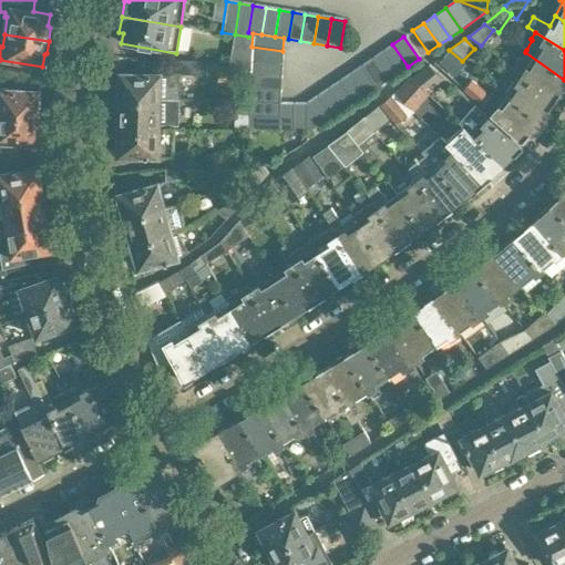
[(408,67),(392,44),(382,52),(397,74),(408,67)]
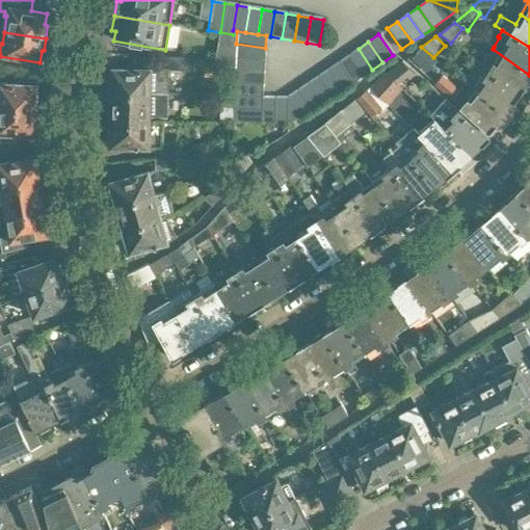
[(264,60),(265,48),(236,44),(235,56),(264,60)]
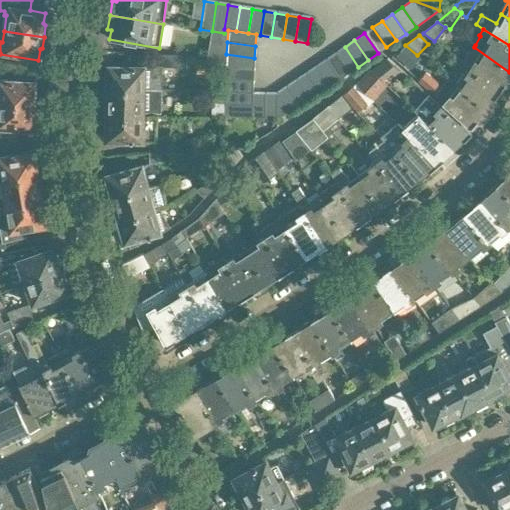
[(358,67),(345,47),(335,54),(348,73),(358,67)]
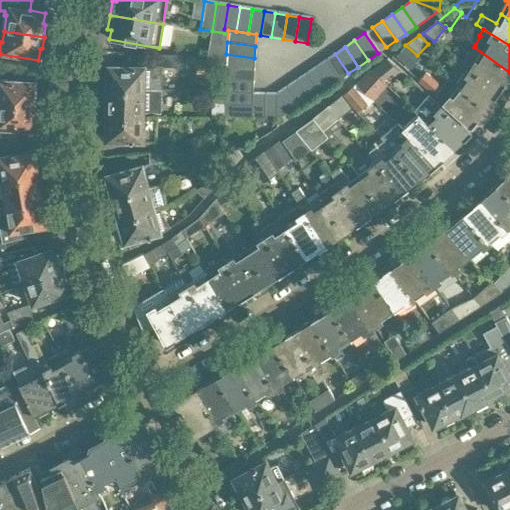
[(509,73),(509,72),(474,47),(462,62),(465,65),(468,68),(467,69),(498,92),(499,91),(502,85),(507,84),(509,77),(509,74),(509,73)]
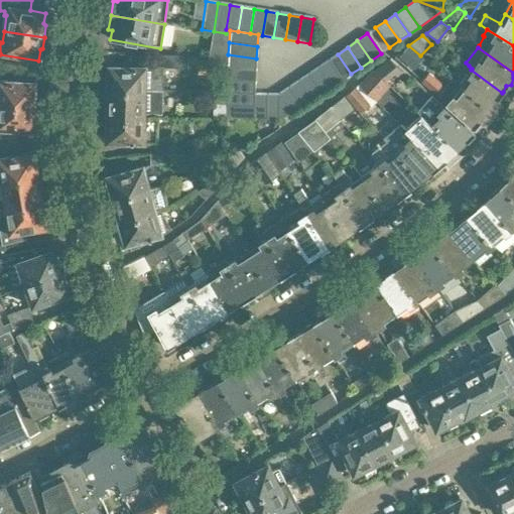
[(255,71),(256,58),(228,54),(227,69),(255,71)]
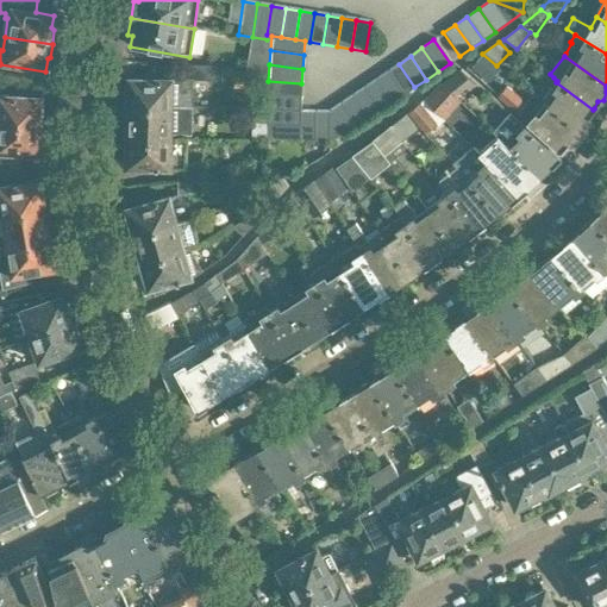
[(414,87),(399,64),(387,72),(402,95),(414,87)]
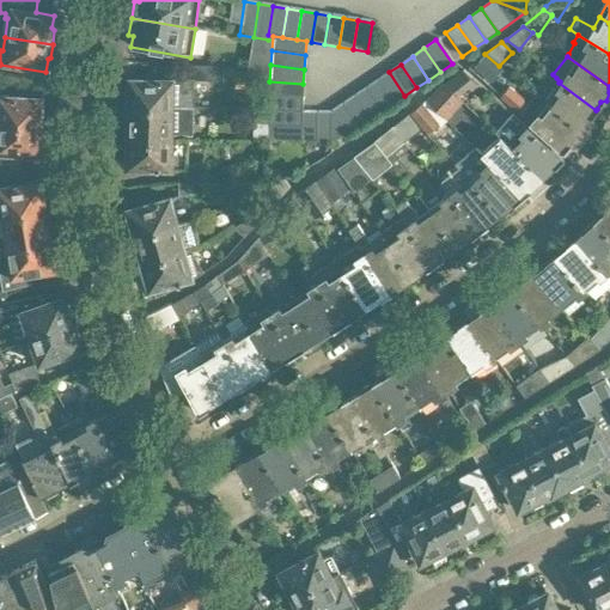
[(220,80),(221,69),(208,66),(185,66),(185,68),(156,68),(154,80),(129,79),(129,91),(126,92),(126,101),(128,103),(128,108),(191,109),(193,80),(220,80)]
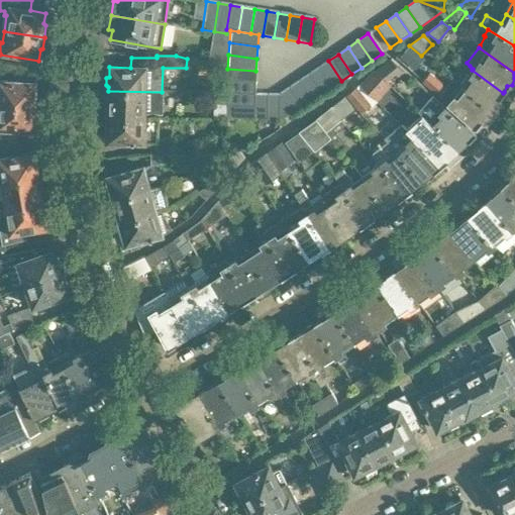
[(425,67),(438,77),(446,67),(433,57),(425,67)]
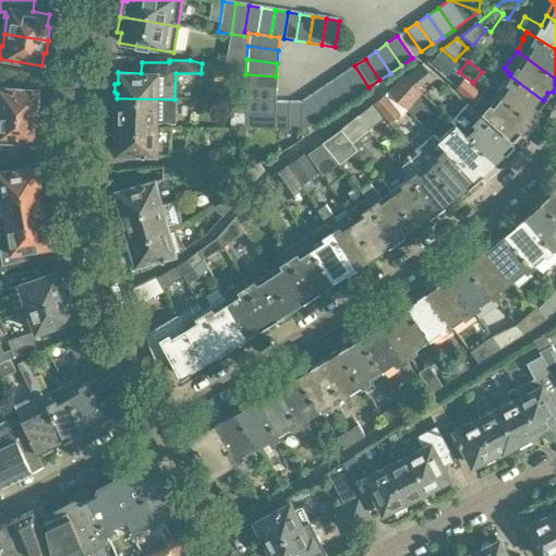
[(497,63),(493,71),(502,77),(507,71),(504,68),(497,63)]
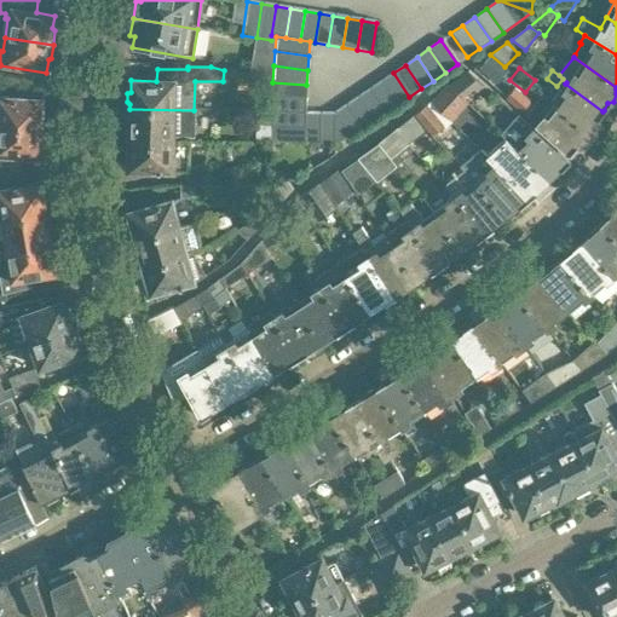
[(462,101),(479,82),(467,71),(448,86),(448,87),(448,88),(460,101),(461,99),(462,101)]
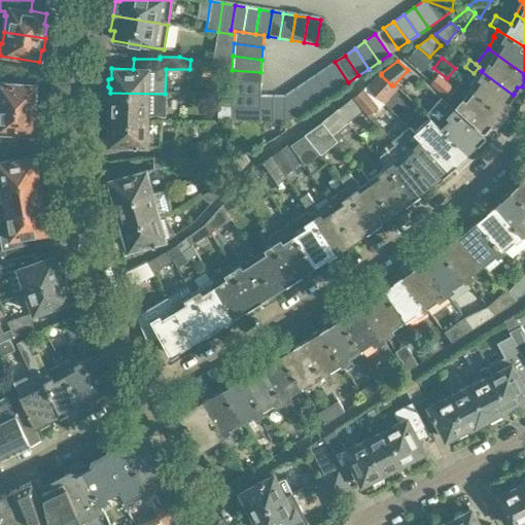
[(348,82),(335,62),(324,69),(338,90),(348,82)]
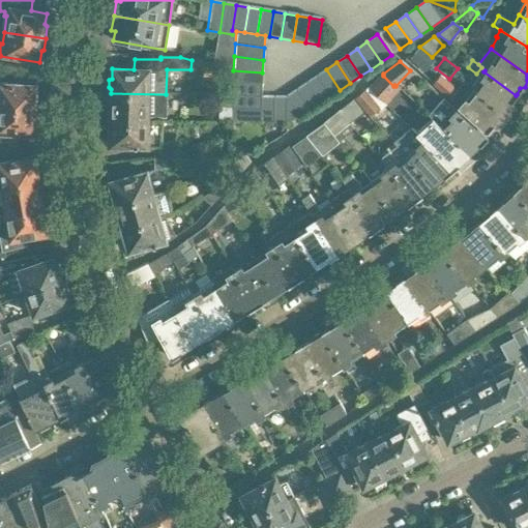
[(340,90),(326,69),(316,77),(329,97),(340,90)]
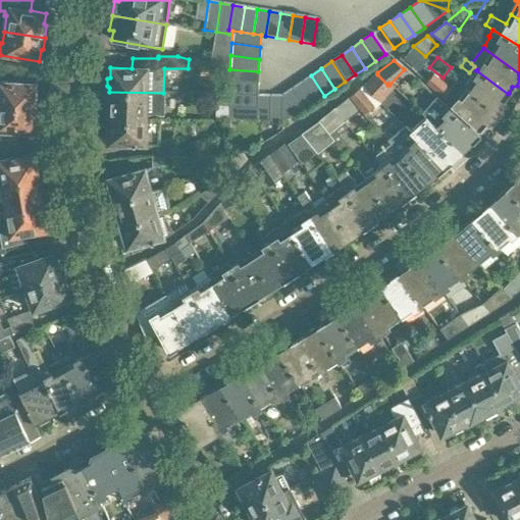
[(257,82),(258,71),(229,69),(228,81),(257,82)]
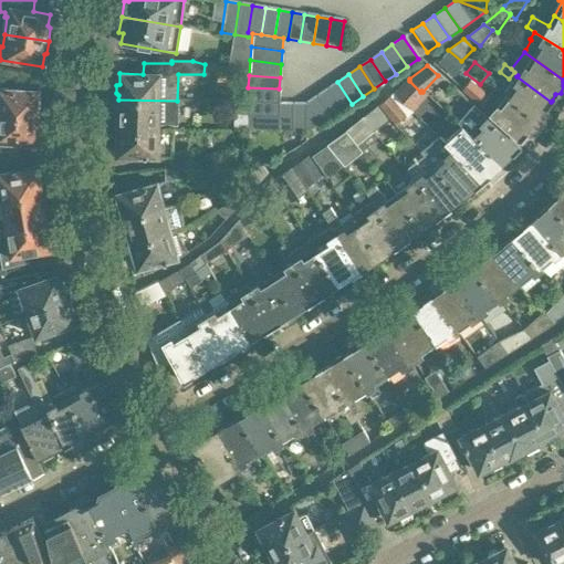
[(551,102),(517,76),(512,84),(511,83),(502,93),(505,95),(504,96),(538,124),(536,121),(541,119),(546,113),(545,110),(551,102)]
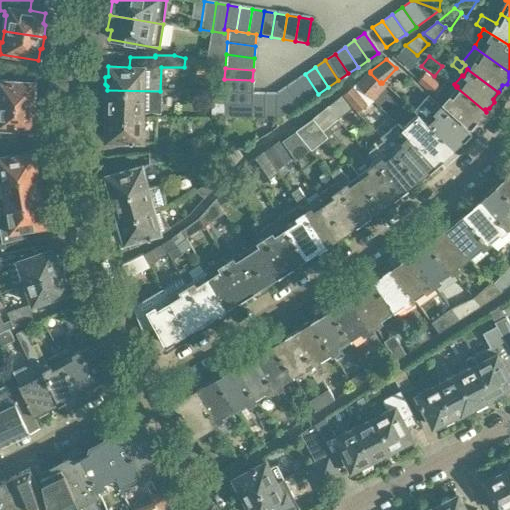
[(425,72),(417,81),(438,100),(443,94),(439,90),(436,88),(439,84),(425,72)]
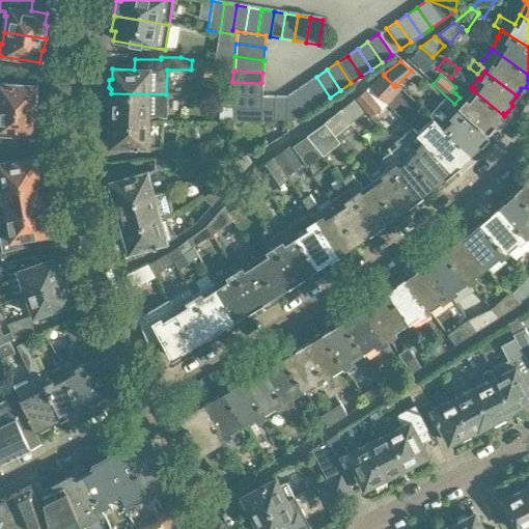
[(394,86),(384,76),(372,85),(385,95),(394,86)]
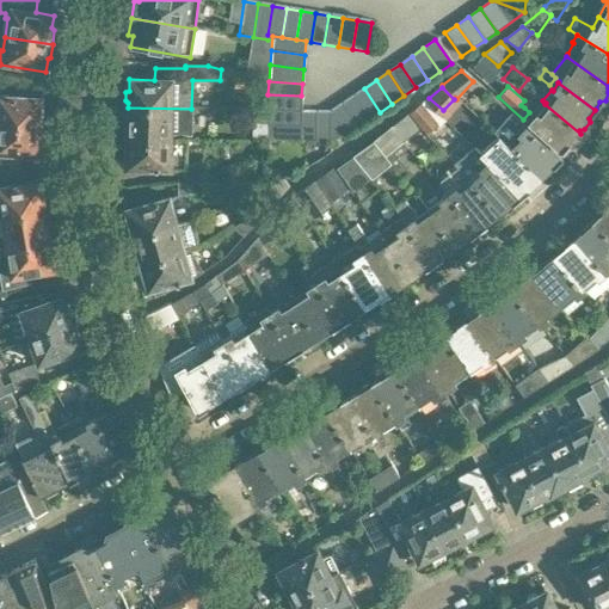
[(380,112),(364,88),(352,97),(369,121),(380,112)]
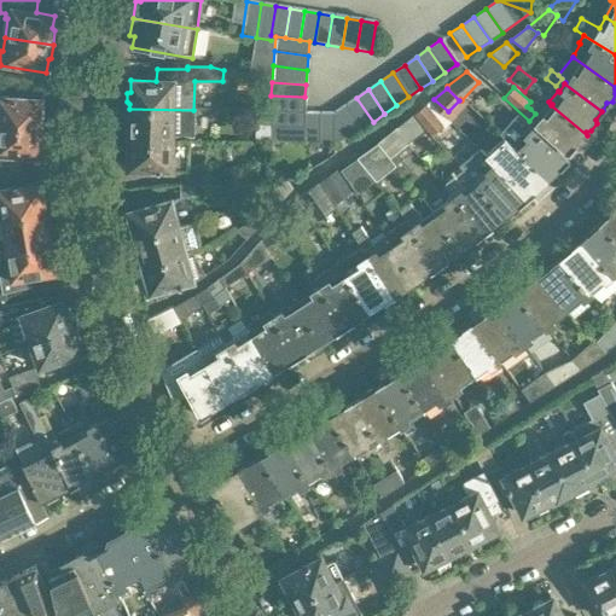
[(304,111),(304,97),(271,96),(271,126),(303,127),(303,114),(304,111)]
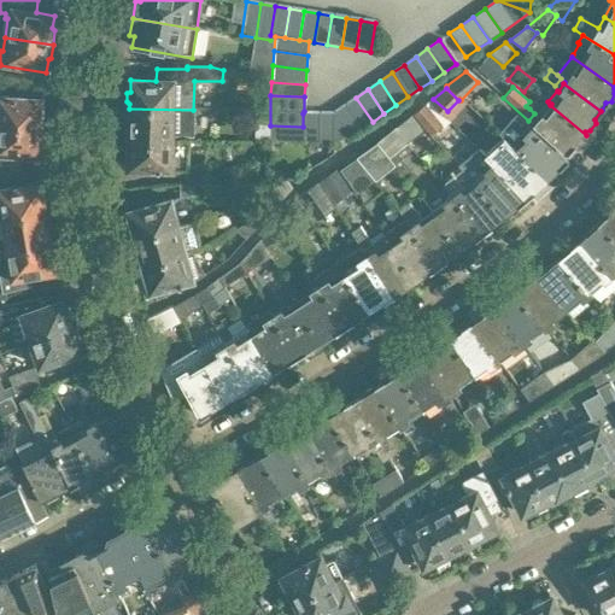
[(40,111),(40,99),(0,97),(0,127),(41,129),(42,115),(40,111)]
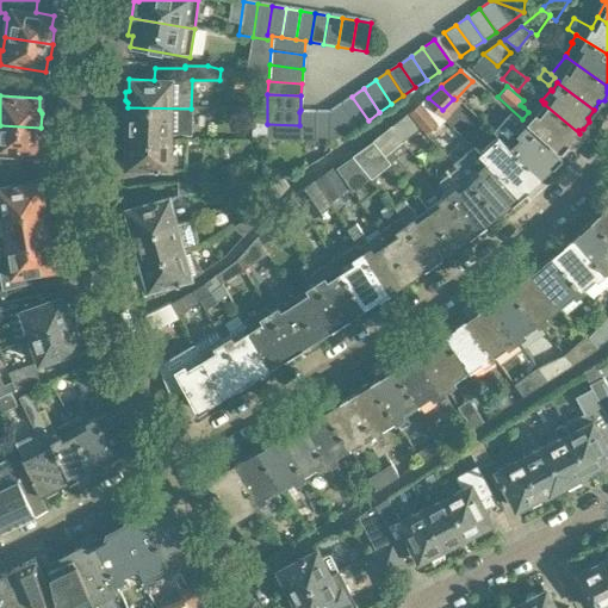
[(579,134),(544,104),(533,95),(523,107),(528,112),(522,119),(560,154),(566,146),(571,144),(577,137),(576,132),(579,134)]
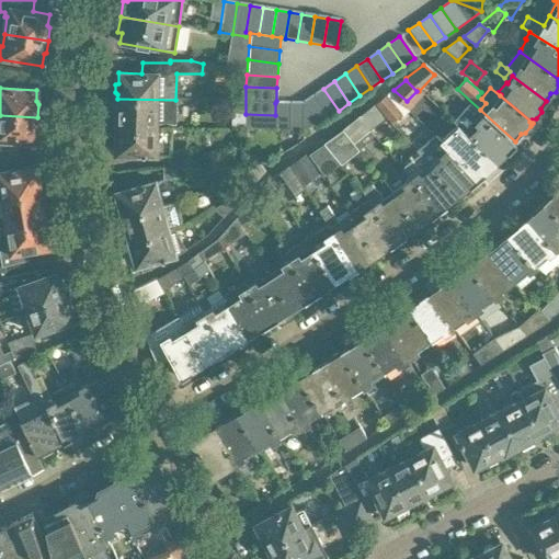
[(339,111),(323,89),(312,95),(328,117),(339,111)]
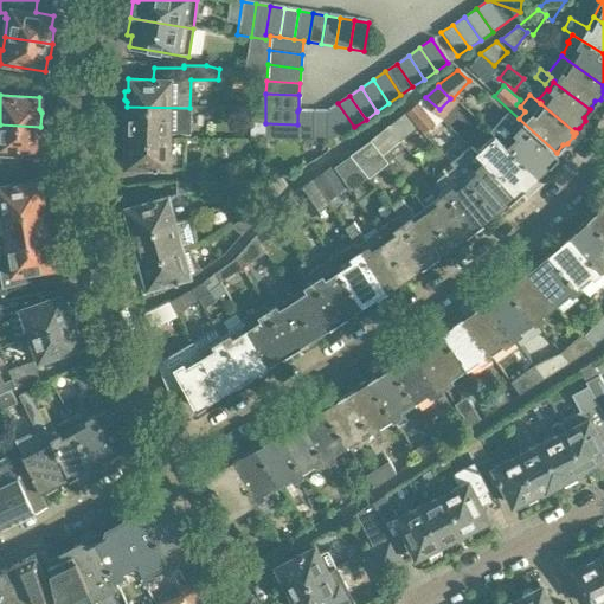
[(354,127),(338,103),(326,111),(326,113),(342,135),(354,127)]
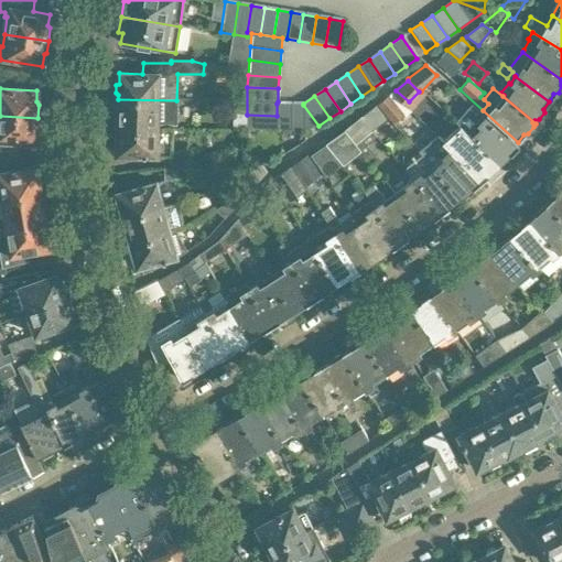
[(387,96),(377,105),(377,106),(391,125),(402,116),(387,96)]
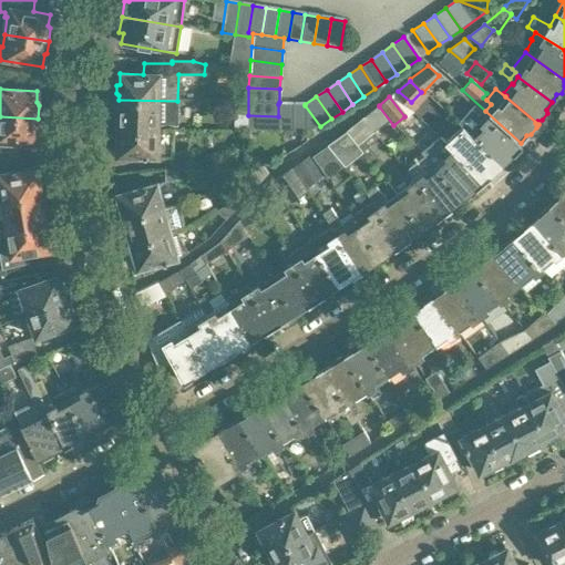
[(177,125),(177,101),(119,100),(119,104),(115,105),(115,113),(119,115),(117,130),(161,131),(161,130),(161,125),(177,125)]
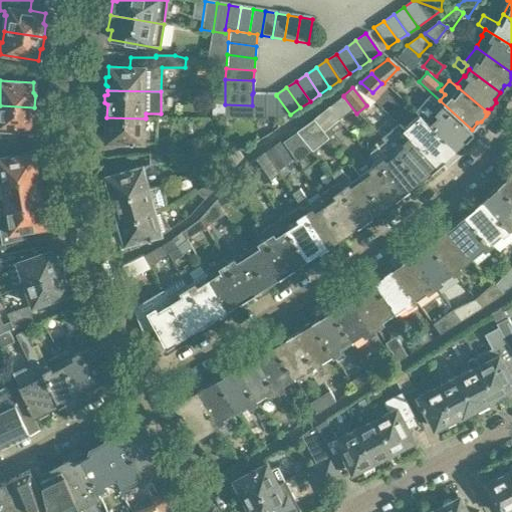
[(263,118),(264,94),(252,94),(252,105),(225,104),(225,117),(251,118),(263,118)]
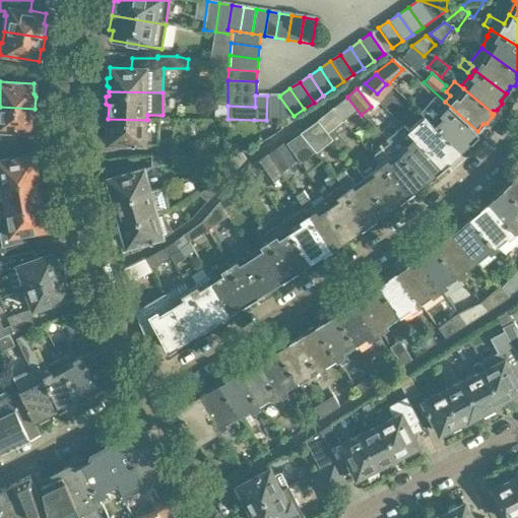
[(294,116),(279,96),(267,95),(266,120),(279,121),(294,116)]
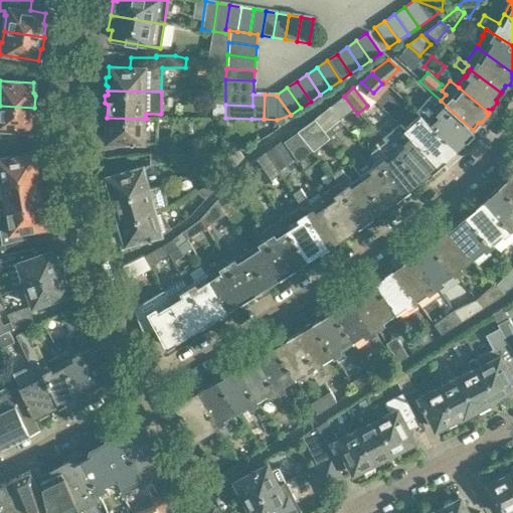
[(471,133),(431,96),(413,113),(418,117),(425,124),(455,151),(464,144),(463,140),(471,133)]
